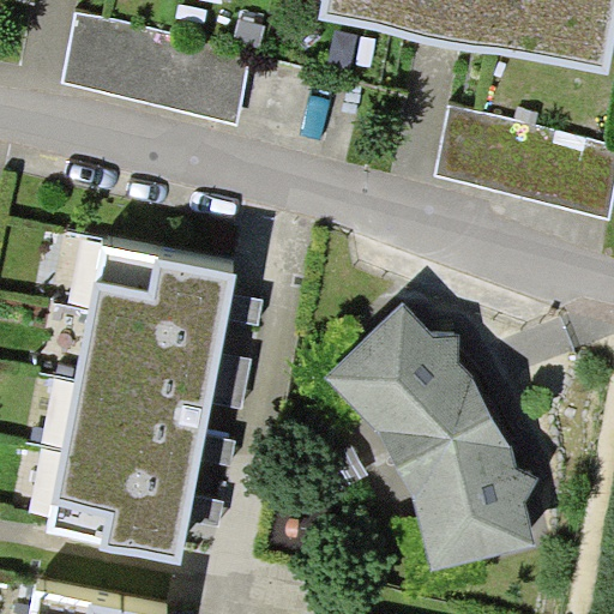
[(613,36),(613,0),(323,0),(320,17),(607,72),(613,36)]
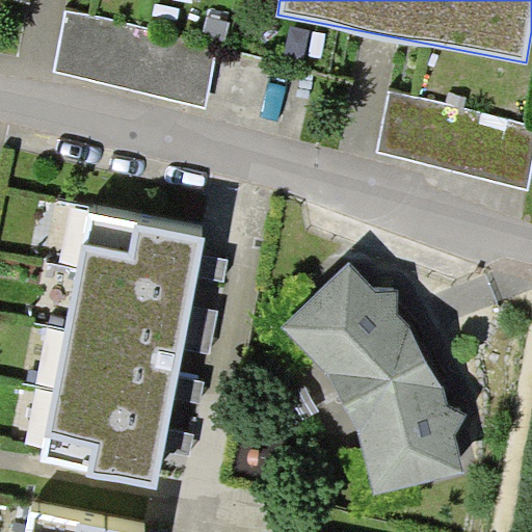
[(219,46),(69,10),(54,71),(206,106),(219,46)]
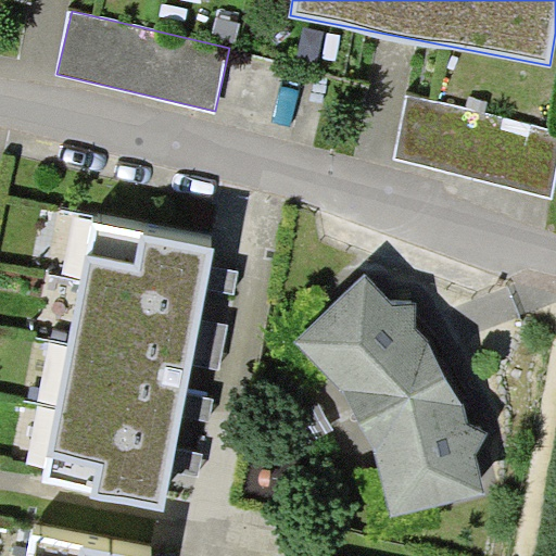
[(555,169),(555,129),(408,97),(394,158),(551,193),(555,169)]
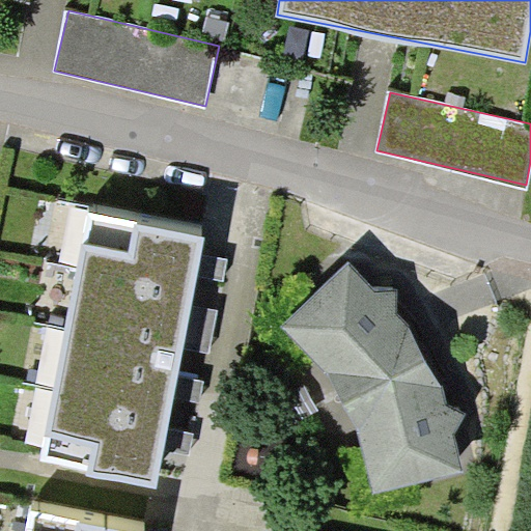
[(200,252),(203,236),(90,212),(39,460),(89,471),(88,475),(157,487),(164,450),(168,429),(173,397),(177,376),(183,345),(191,304),(196,275),(200,252)]
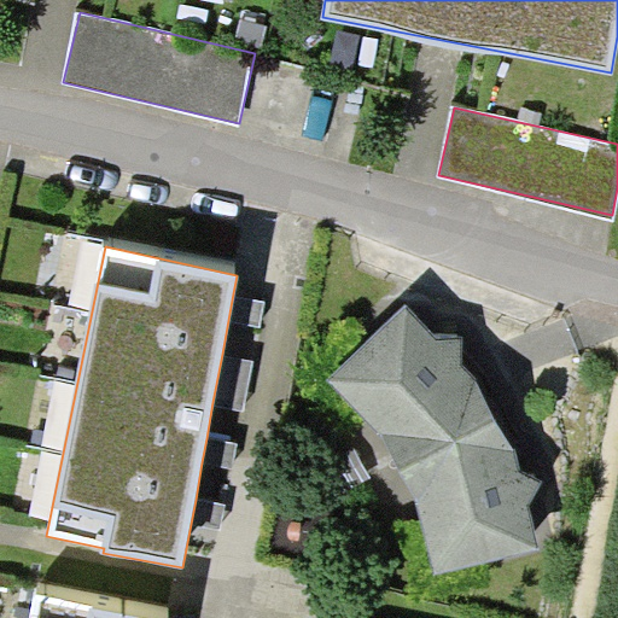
[(264,299),(233,293),(228,320),(260,325),(264,299)]
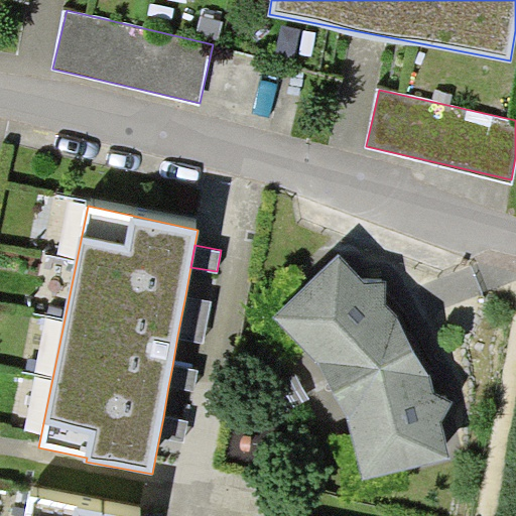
[(340,256),(273,316),(319,363),(347,416),(364,478),(449,458),(442,421),(454,403),(435,395),(430,375),(398,319),(386,303),(387,283),(365,284),(340,256)]
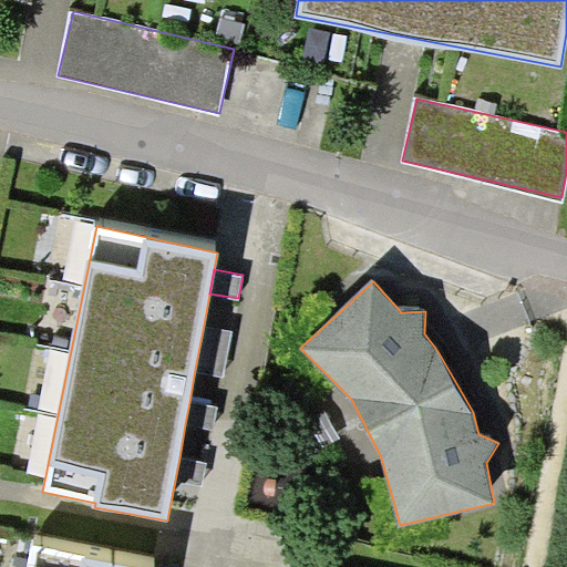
[(232,331),(204,325),(195,369),(223,375),(232,331)]
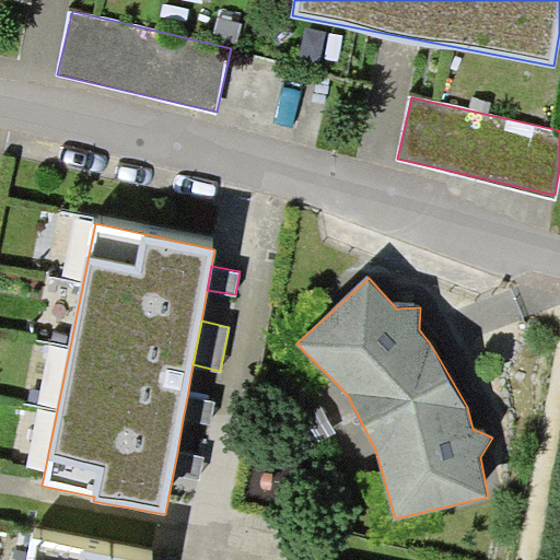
[(213,401),(187,397),(183,419),(209,423),(213,401)]
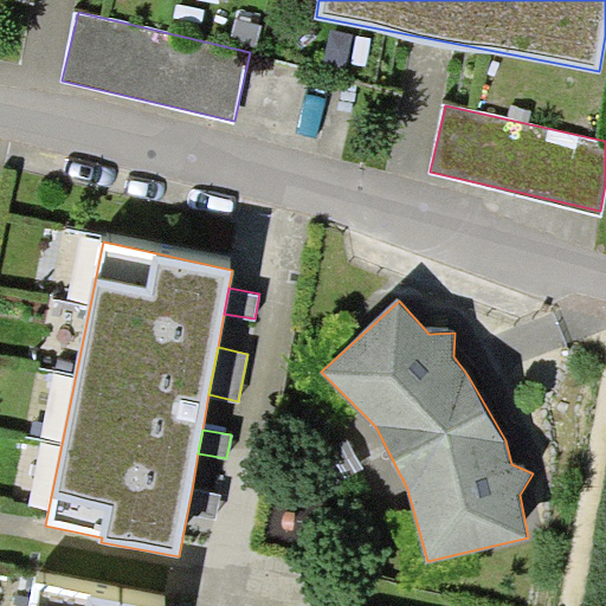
[(217,520),(221,495),(192,490),(187,514),(217,520)]
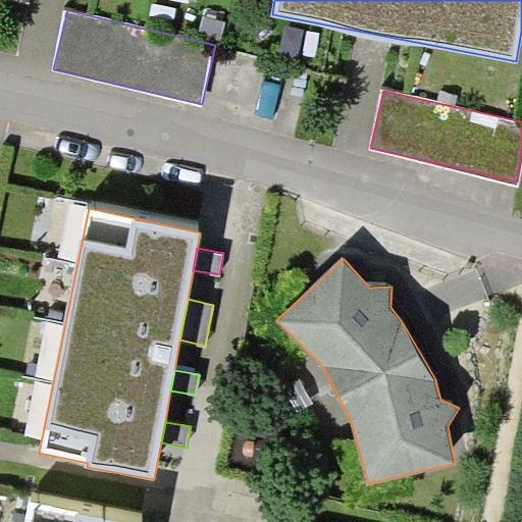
[(124,521),(32,502),(27,521),(124,521)]
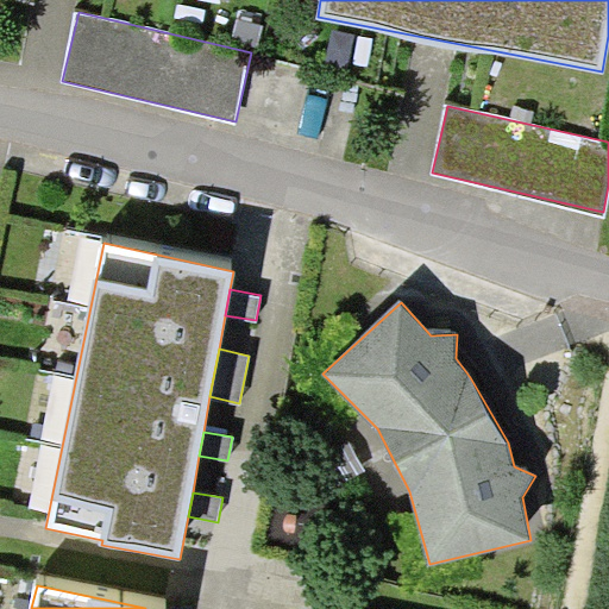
All buildings are outlined.
